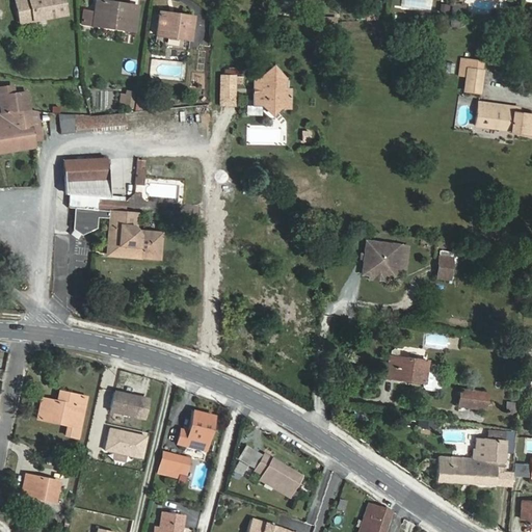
[(62,0),(16,0),(21,23),(65,15),(62,0)]
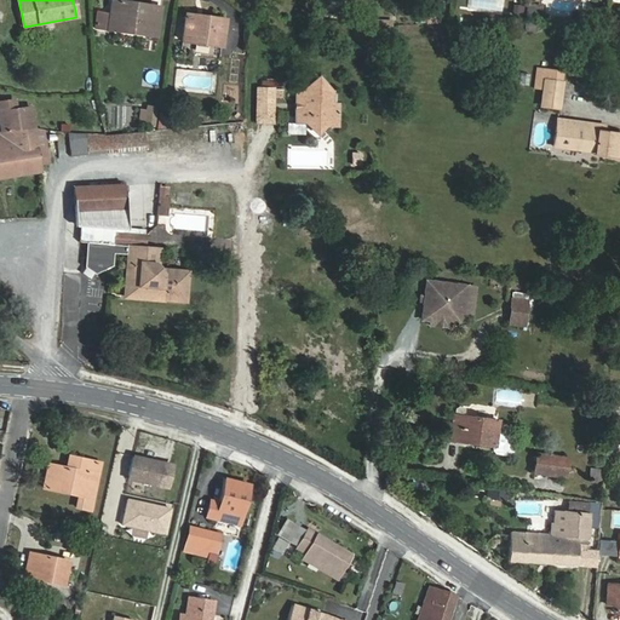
[(109,27),(133,30),(133,33),(158,36),(161,7),(113,0),(110,15),(109,27)]
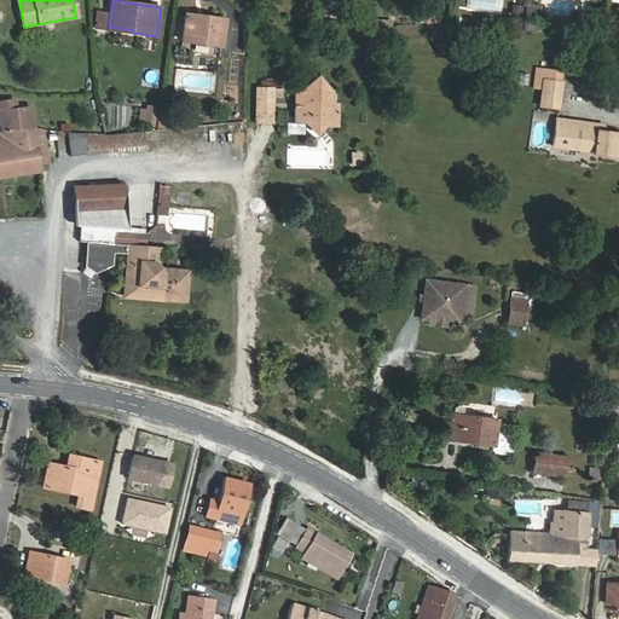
[(512,16),(524,17),(525,6),(513,4),(512,16)]
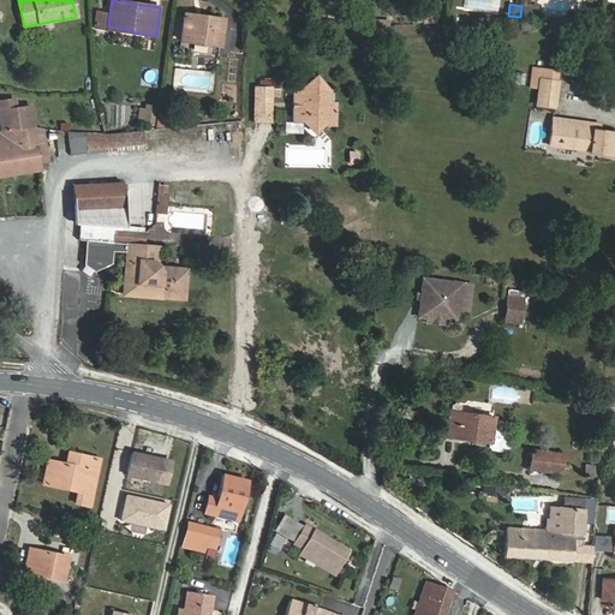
[(525,4),(523,19),(537,19),(538,6),(525,4)]
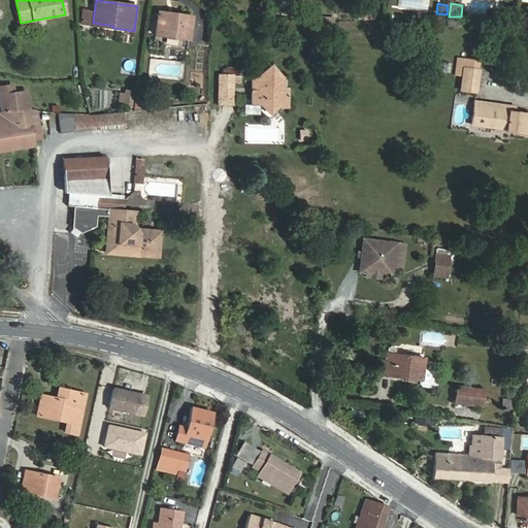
[(83,24),(92,25),(93,23),(94,12),(84,11),(83,24)]
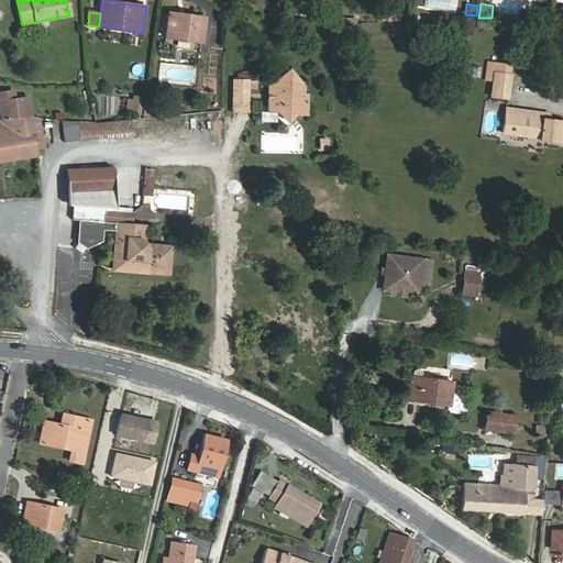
[(201,43),(205,18),(168,12),(165,37),(201,43)]
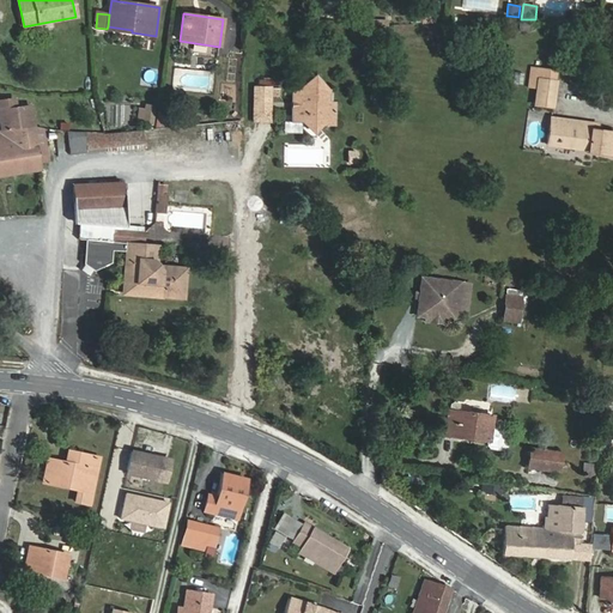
[(535,105),(553,108),(557,83),(556,82),(557,72),(532,68),(530,78),(539,79),(535,105)]
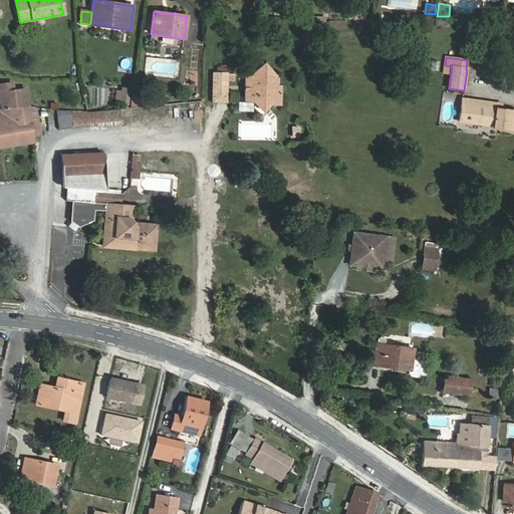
[(267,67),(260,67),(256,70),(258,72),(255,75),(246,75),(246,101),(255,102),(262,109),(272,100),(280,100),(280,87),(275,86),(275,76),(271,76),(268,72),(270,70),(267,67)]
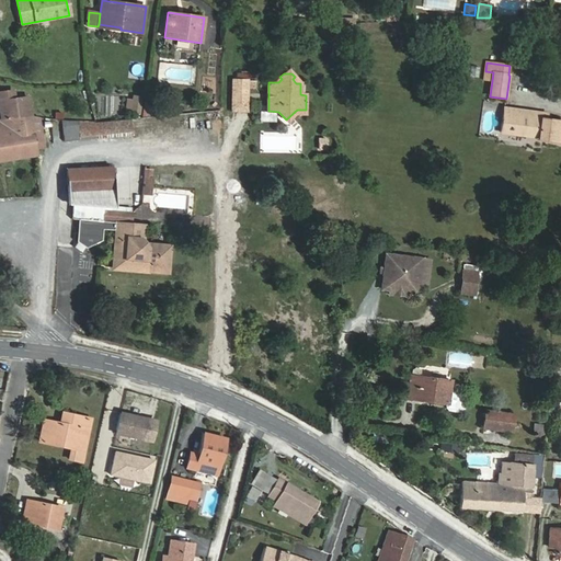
[(233,80),(232,95),(249,95),(249,80),(233,80)]
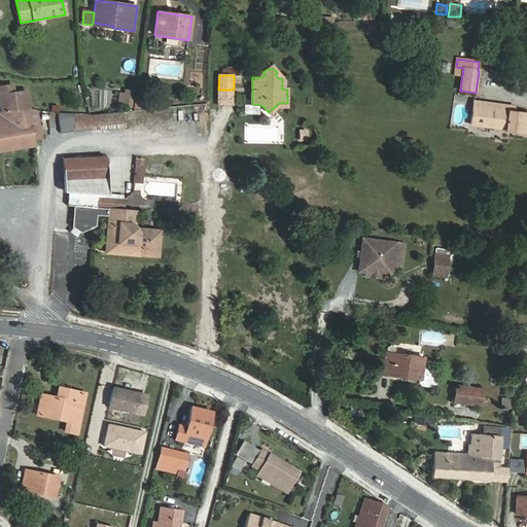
[(0,86),(0,106),(1,112),(30,109),(27,91),(14,93),(13,85),(0,86)]
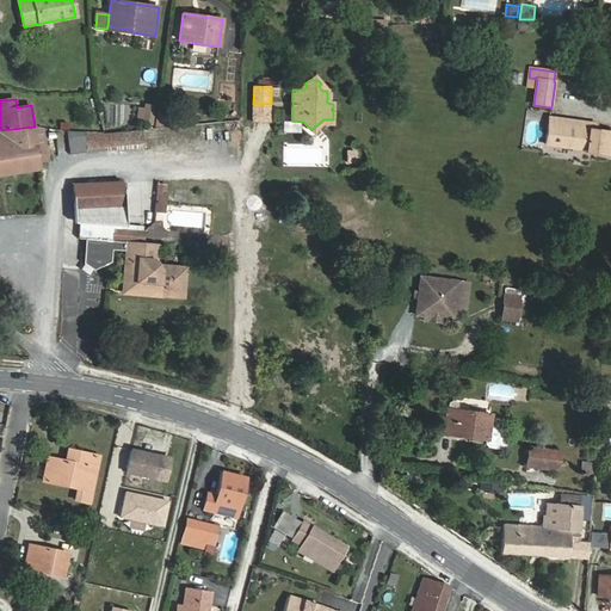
[(270,122),(271,104),(253,104),(253,121),(270,122)]
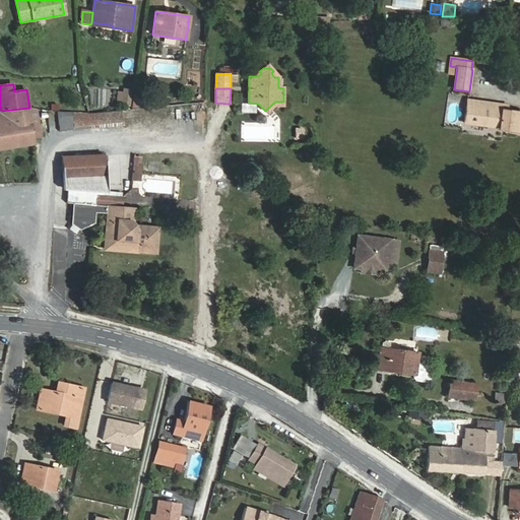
[(130,106),(132,90),(125,89),(123,104),(130,106)]
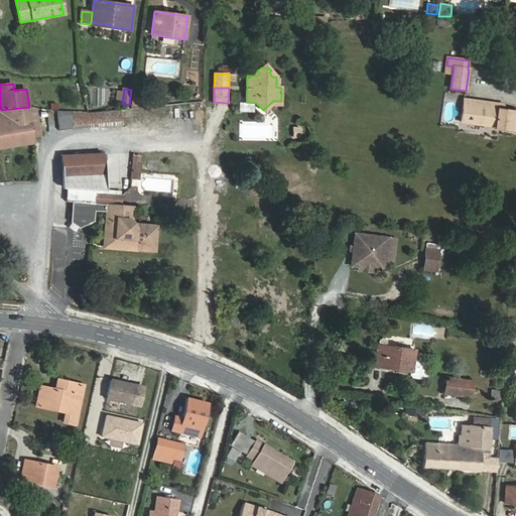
[(134,96),(132,106),(140,106),(141,102),(144,102),(144,97),(134,96)]
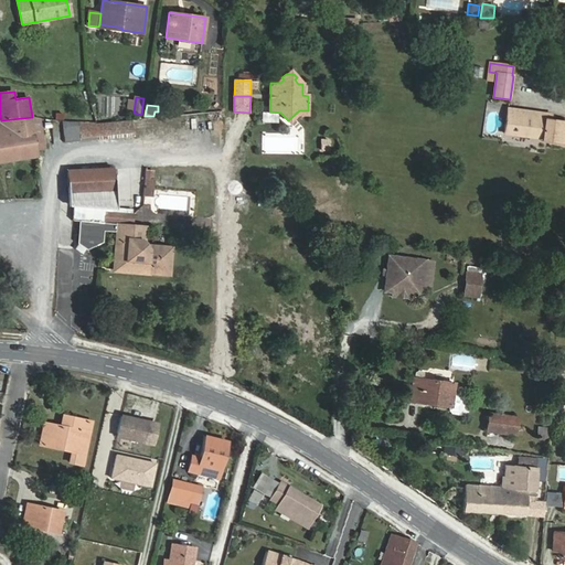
[(545,114),(526,112),(525,116),(508,114),(505,130),(513,131),(513,135),(542,139),(542,141),(564,144),(564,123),(545,120),(545,114)]
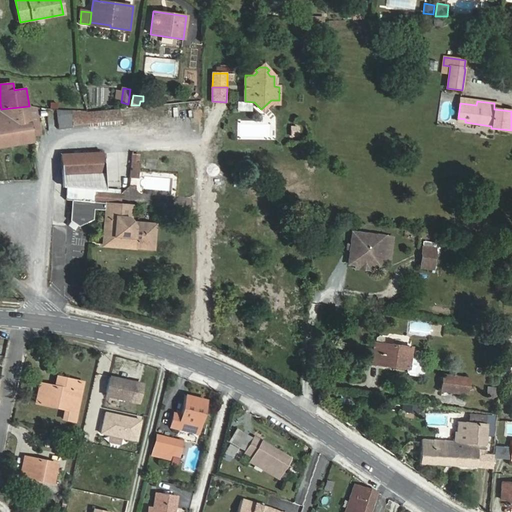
[(0,142),(34,136),(29,106),(1,109),(0,109),(0,142)]
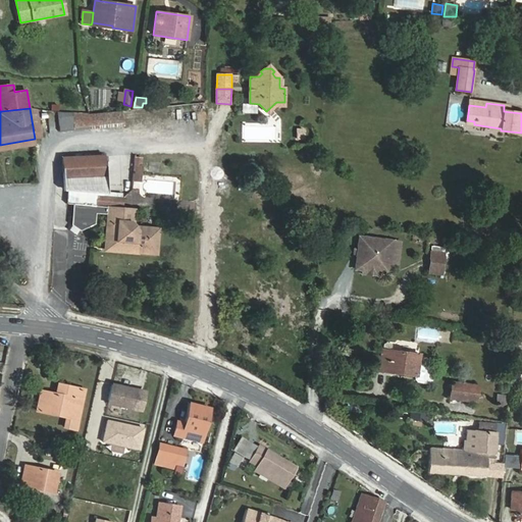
[(140,109),(122,111),(124,125),(142,124),(140,109)]
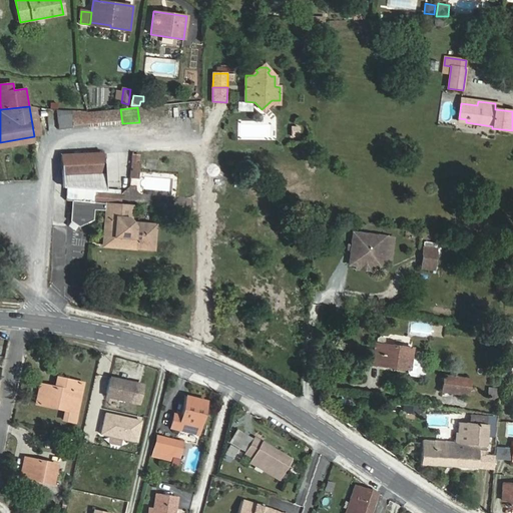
[(87,112),(57,110),(59,129),(73,127),(73,128),(122,123),(120,109),(87,112)]
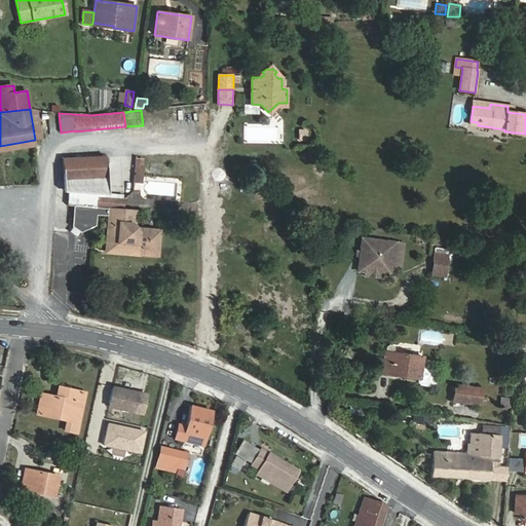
[(106,157),(63,159),(65,181),(107,179),(106,157)]
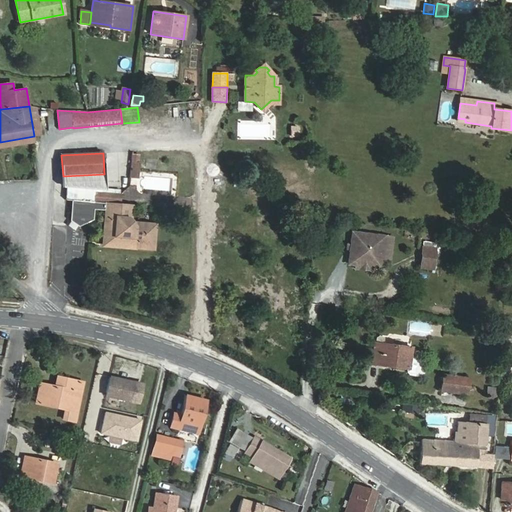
[(139,162),(132,162),(130,178),(138,178),(139,162)]
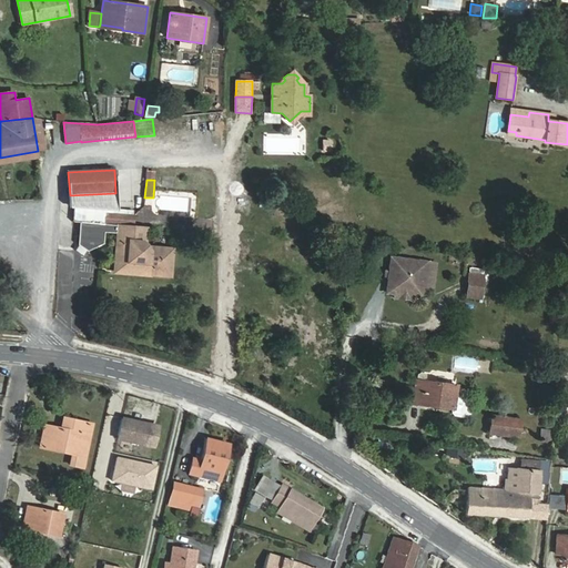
[(142,246),(143,227),(134,226),(134,214),(105,212),(105,210),(77,206),(75,222),(81,222),(80,240),(82,245),(82,247),(88,249),(89,245),(94,246),(100,243),(102,239),(103,231),(119,232),(115,267),(119,272),(171,276),(173,249),(142,246)]
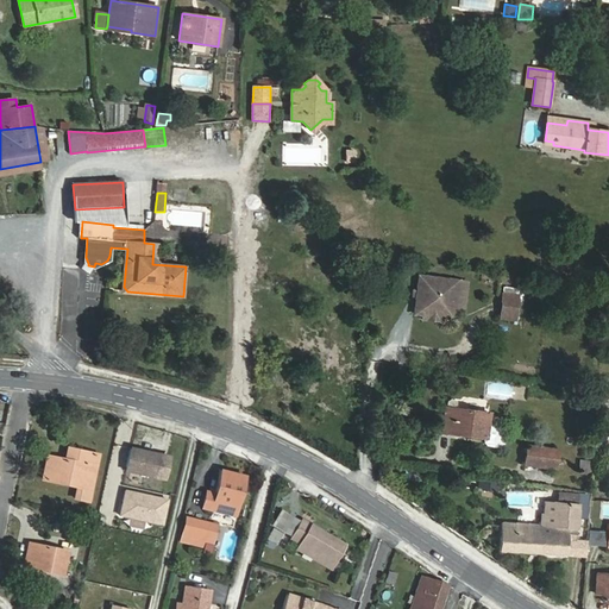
[(468,282),(457,281),(419,276),(415,305),(425,306),(425,309),(444,312),(445,308),(453,309),(464,311),(468,282)]
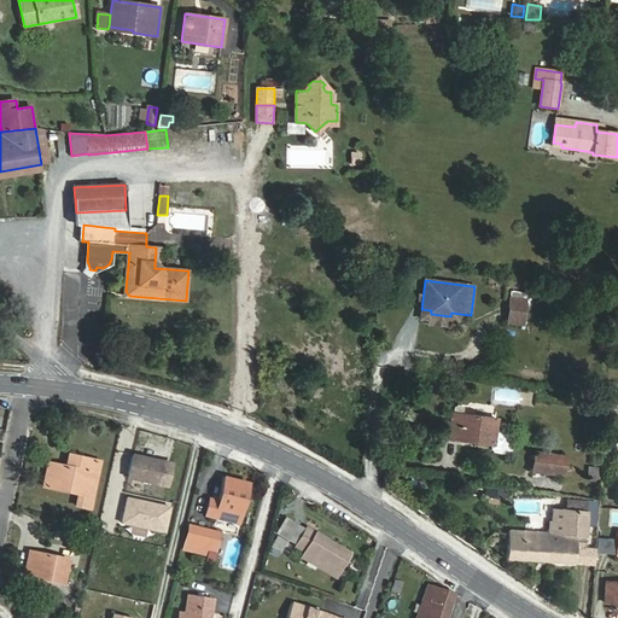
[(525,301),(511,298),(509,310),(524,313),(525,301)]
